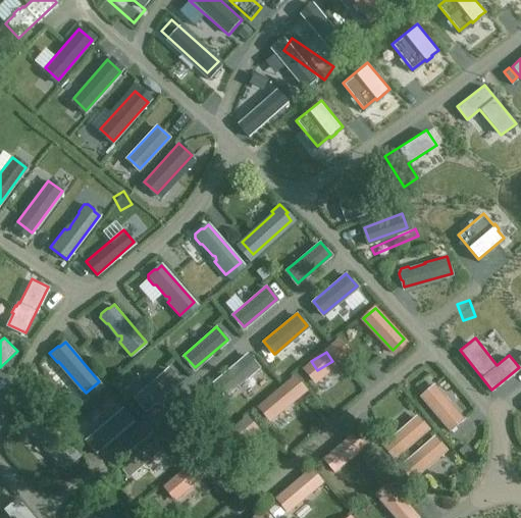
[(247,355),(213,383),(225,397),(258,368),(247,355)]
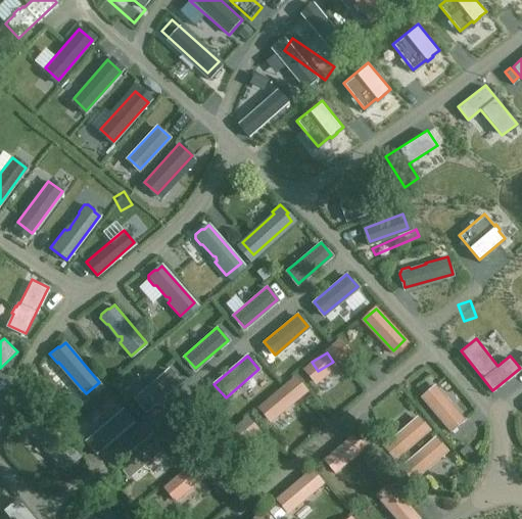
[(133,376),(139,382),(155,367),(148,360),(133,376)]
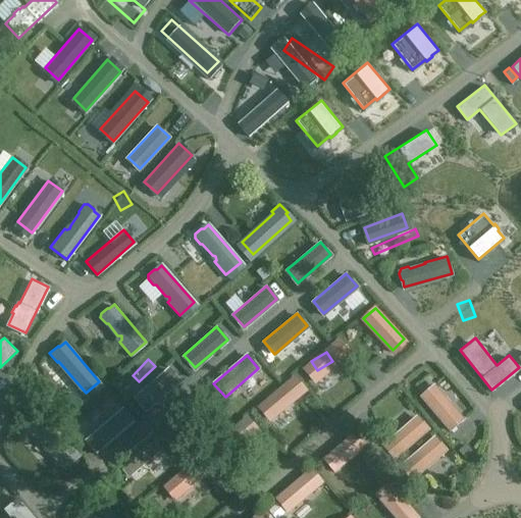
[(136,396),(146,409),(178,380),(168,368),(136,396)]
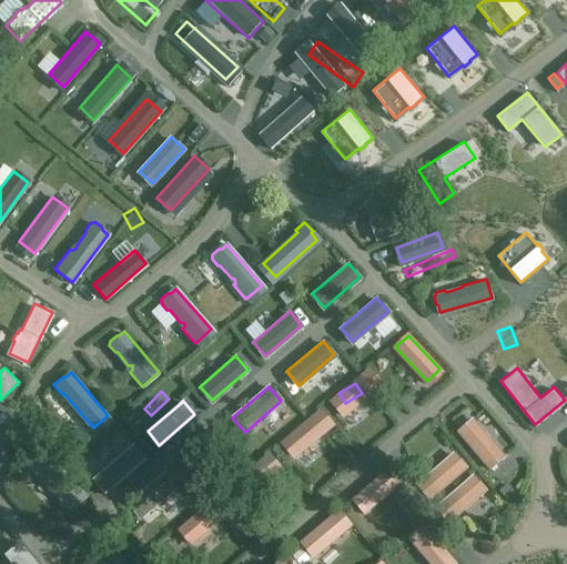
[(283,441),(295,454),(331,424),(319,411),(283,441)]
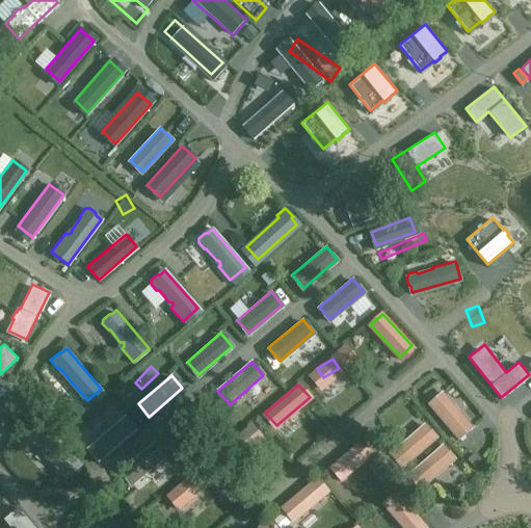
[(473,426),(443,391),(428,402),(458,438),(473,426)]
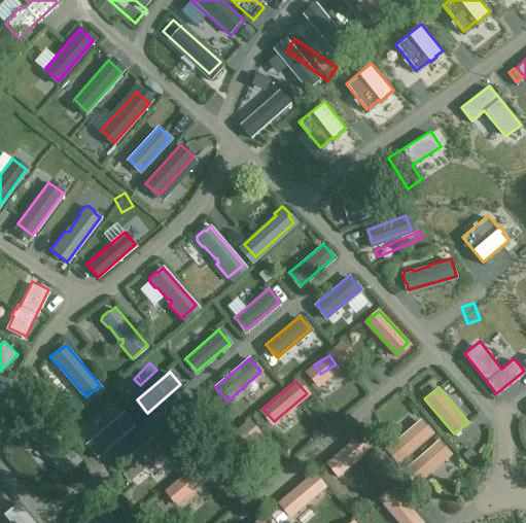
[(166,426),(176,439),(210,411),(199,397),(166,426)]
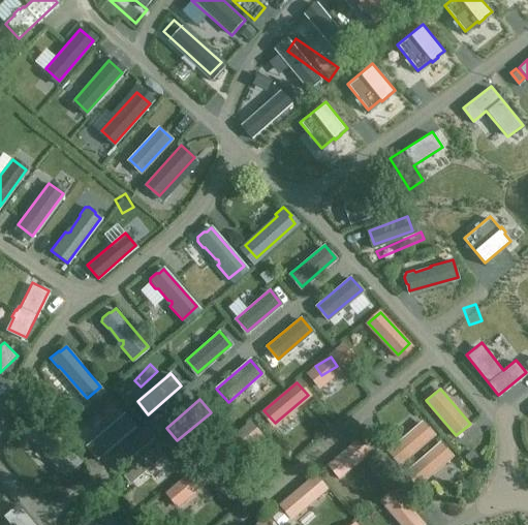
[(87,445),(97,458),(135,425),(131,421),(131,419),(126,412),(122,412),(116,418),(116,420),(87,445)]
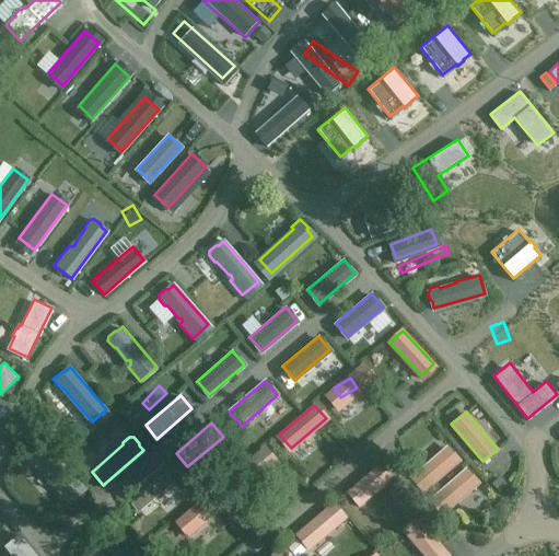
[(67,496),(80,484),(43,443),(36,450),(35,448),(26,455),(34,464),(36,463),(67,496)]
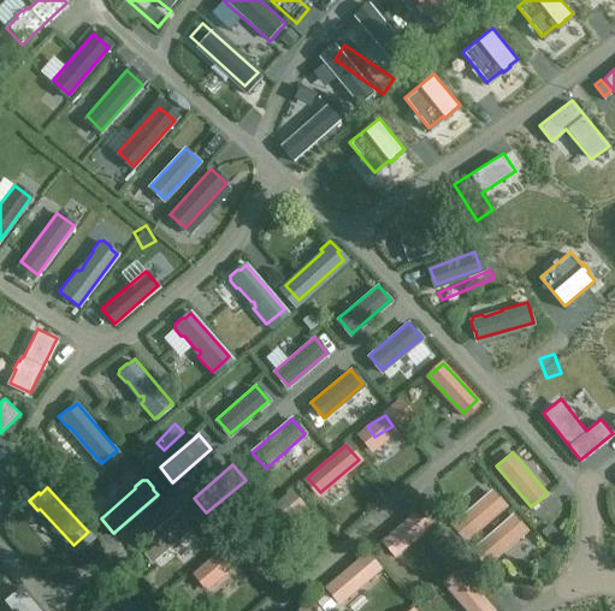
[(492,488),(451,523),(466,540),(507,505),(492,488)]
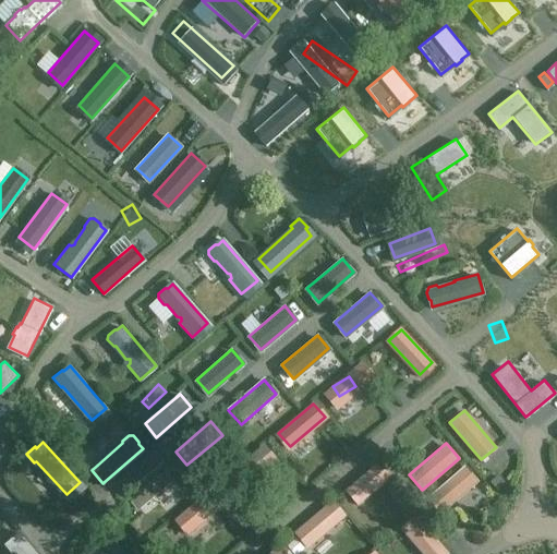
[(239,490),(274,459),(262,446),(227,476),(239,490)]
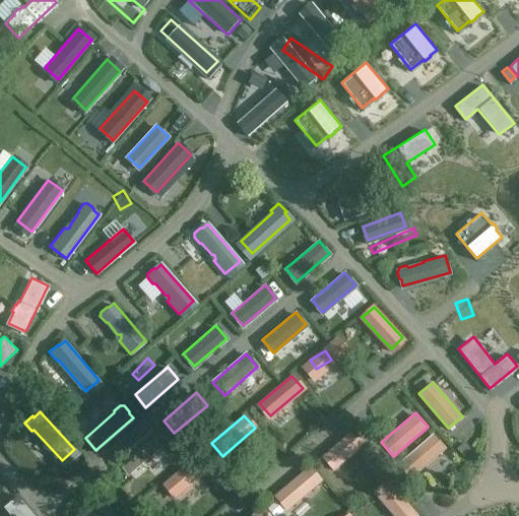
[(81,432),(73,422),(66,428),(75,438),(81,432)]
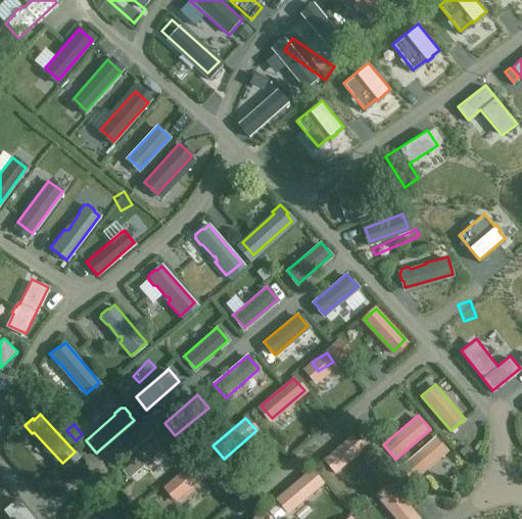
[(335,471),(368,443),(357,430),(324,458),(335,471)]
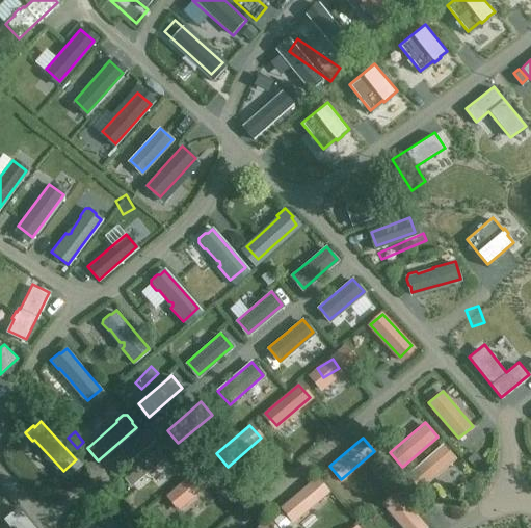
[(131,482),(165,454),(154,442),(121,470),(131,482)]
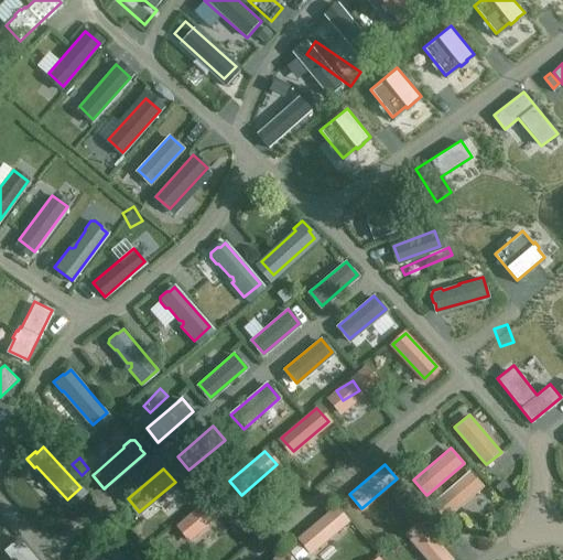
[(469,470),(433,503),(446,517),(483,485),(469,470)]
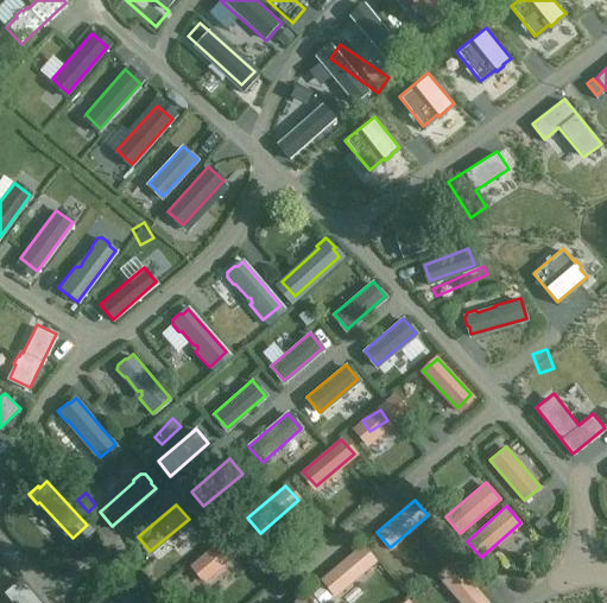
[(193,564),(204,578),(242,546),(231,532),(193,564)]
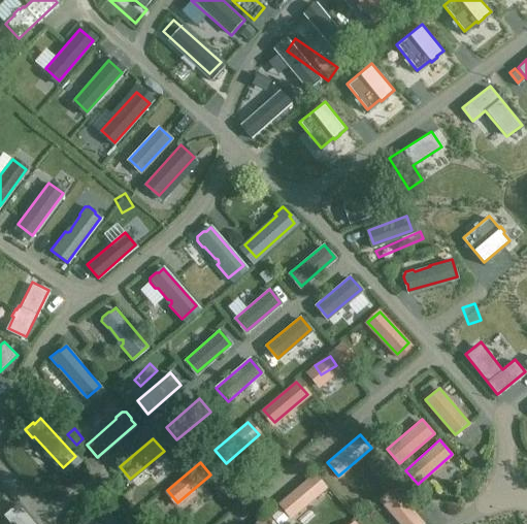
[(281,502),(291,515),(324,487),(314,475),(281,502)]
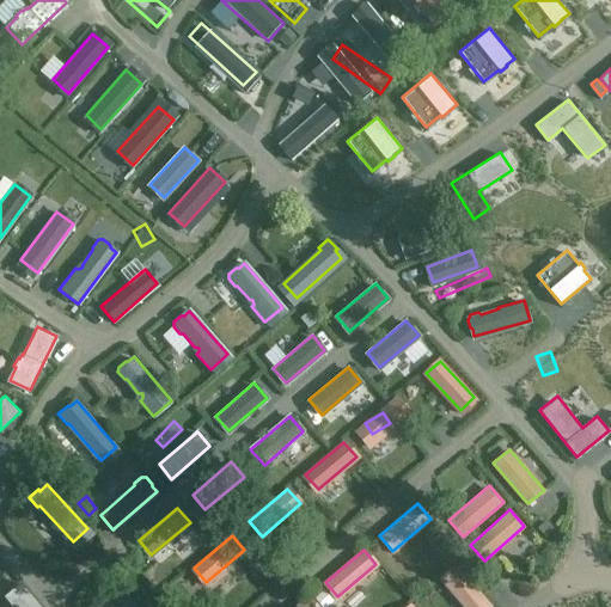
[(466,606),(486,606),(489,605),(457,566),(443,578),(466,606)]
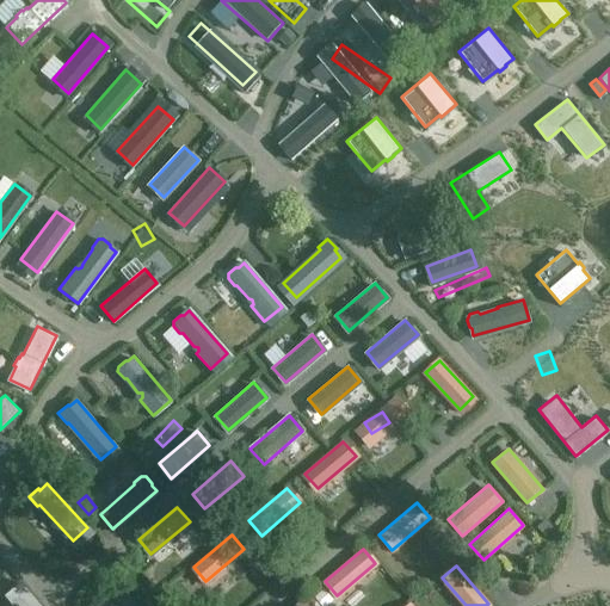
[(98,592),(111,605),(139,605),(112,579),(98,592)]
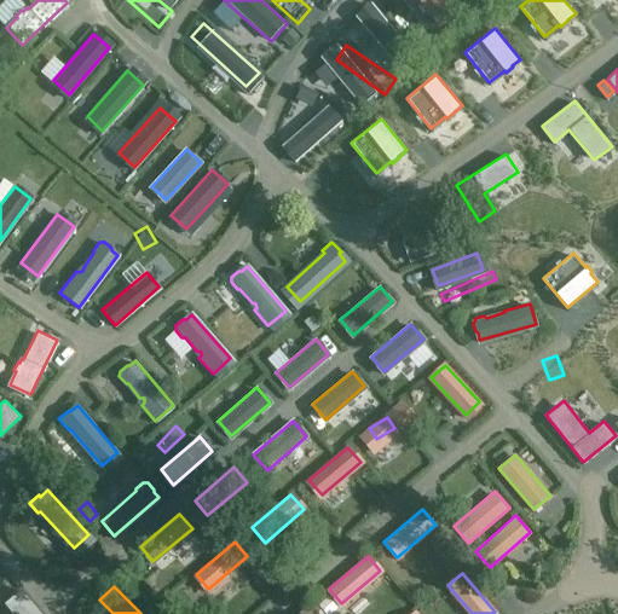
[(15,613),(42,613),(22,589),(5,602),(15,613)]
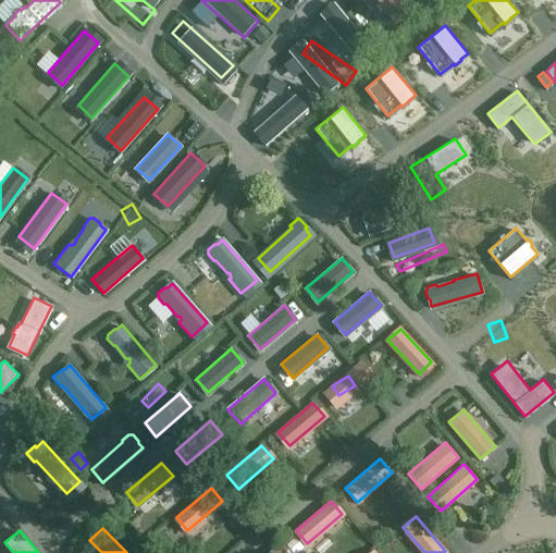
[(162,543),(152,533),(145,541),(155,551),(162,543)]
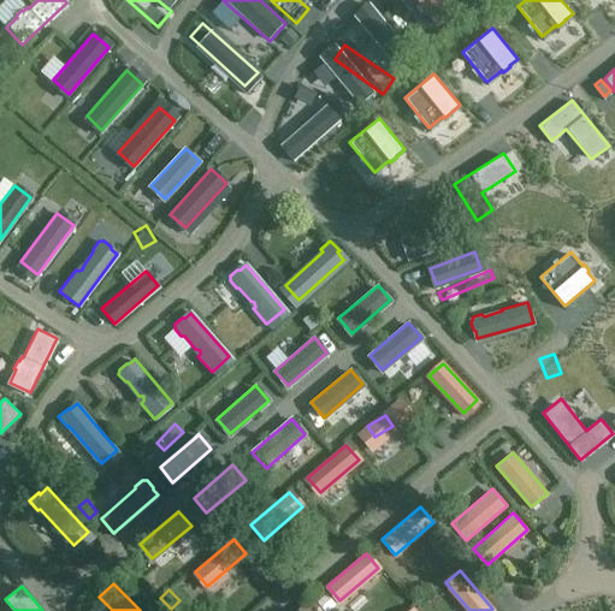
[(319,610),(309,600),(296,610),(319,610)]
